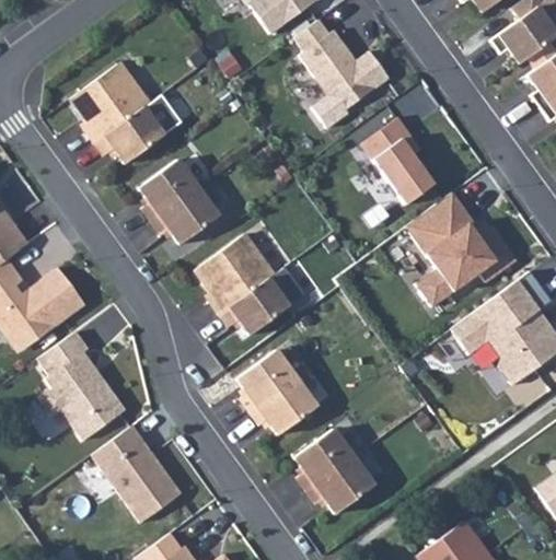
[(253,0),(250,3),(273,34),(319,0),(253,0)]
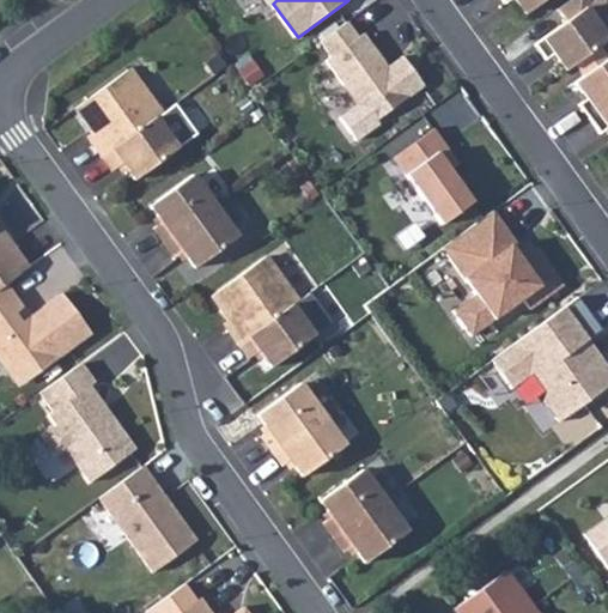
[(505,0),(509,4),(512,0),(517,0),(528,14),(547,0),(505,0)]
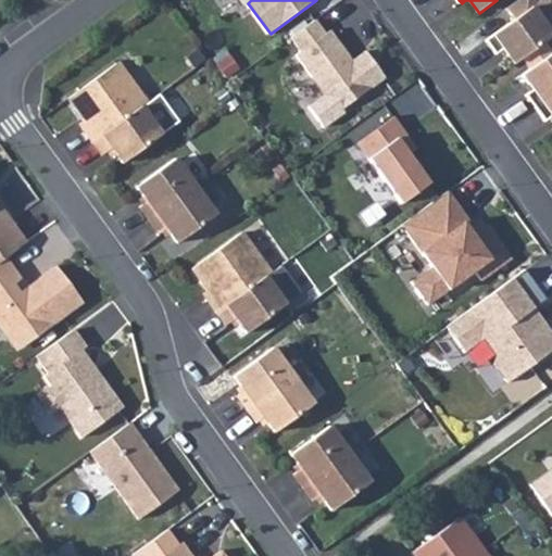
[(535,8),(489,40),(498,54),(505,49),(516,64),(551,39),(551,30),(535,8)]
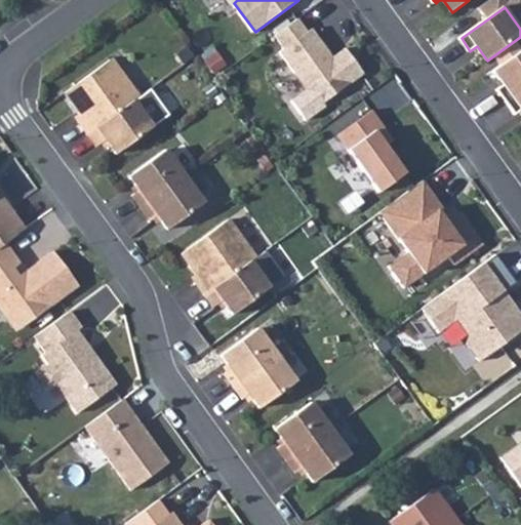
[(299,18),(277,35),(287,50),(283,53),(298,76),(302,74),(324,104),(366,74),(348,48),(331,61),(321,46),(324,44),(314,29),(309,32),(299,18)]
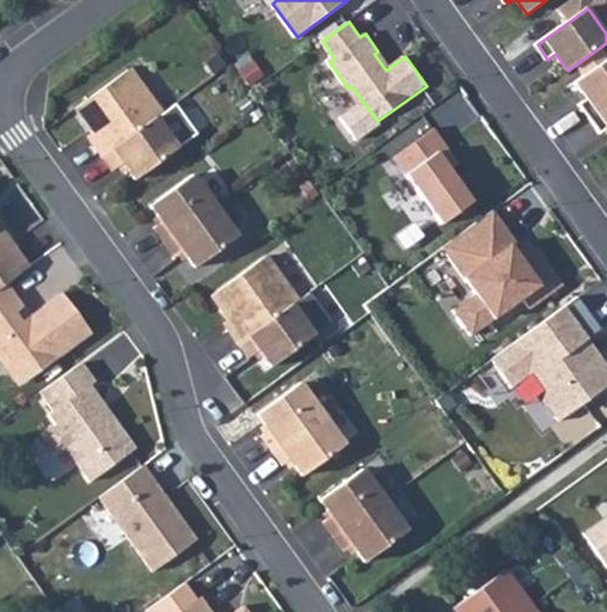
[(601,46),(577,63),(586,75),(606,60),(606,53),(601,46)]
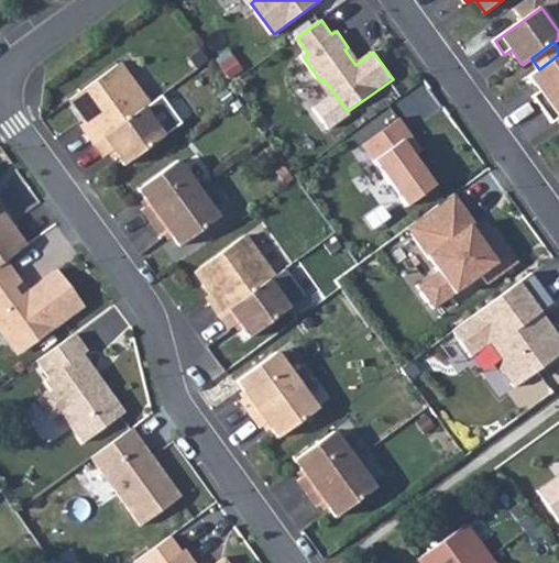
[(535,96),(545,109),(558,98),(558,55),(539,69),(530,76),(541,90),(535,96)]
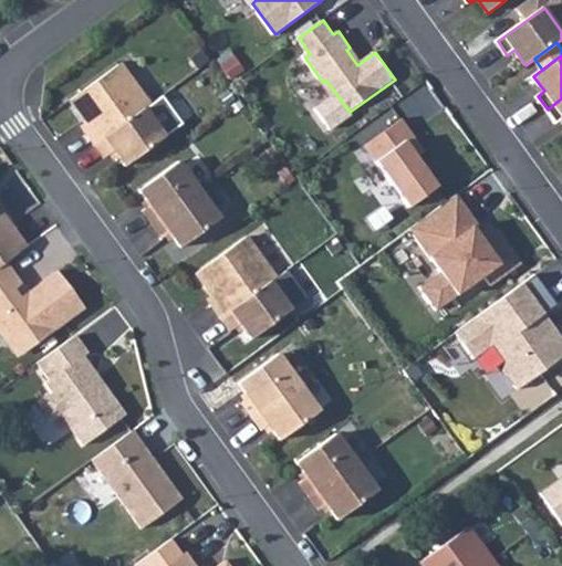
[(123,63),(72,100),(92,128),(87,132),(97,145),(147,108),(153,104),(123,63)]
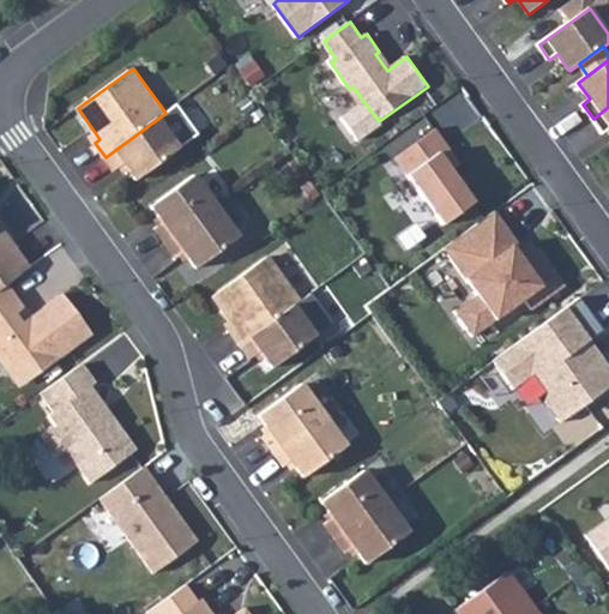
[(608,107),(594,119),(604,134),(608,132),(608,107)]
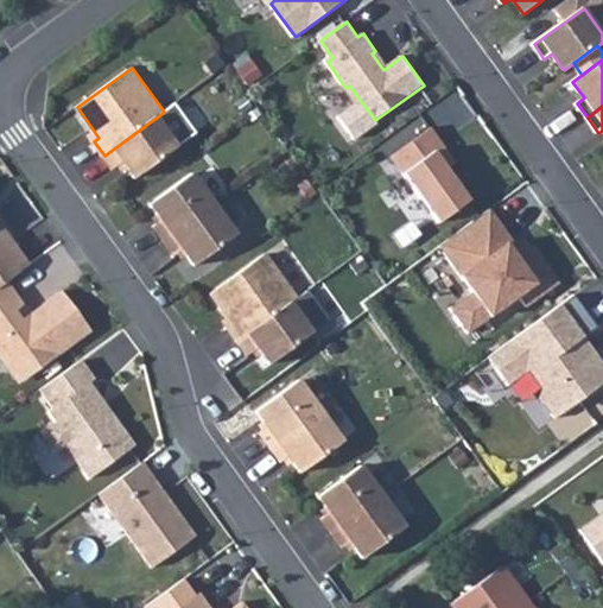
[(158,116),(105,156),(115,170),(126,162),(137,178),(181,146),(158,116)]
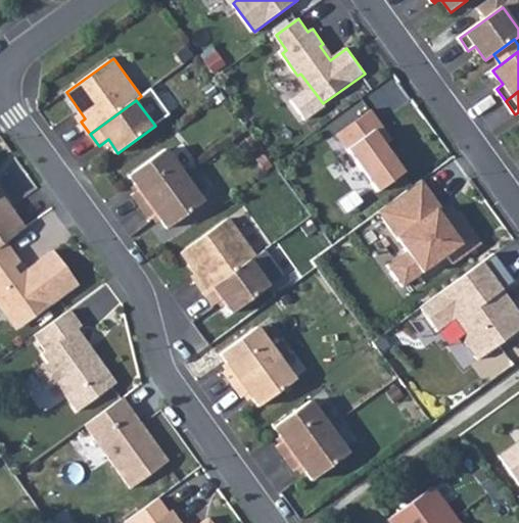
[(373,109),(338,134),(380,191),(406,173),(386,145),(394,139),(373,109)]
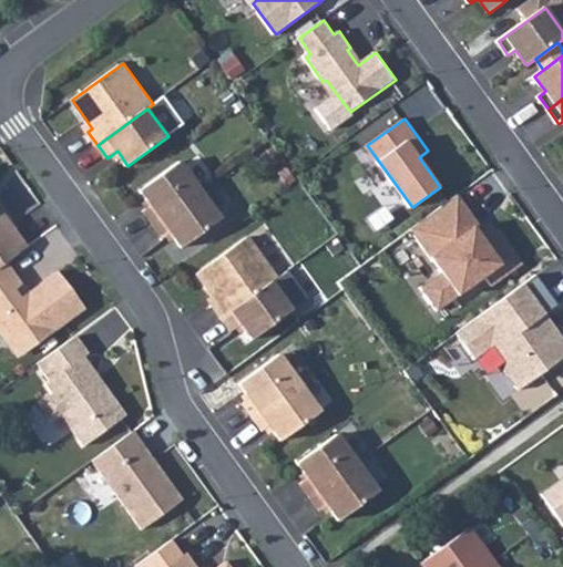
[(155,224),(202,189),(182,161),(142,189),(153,205),(145,210),(155,224)]
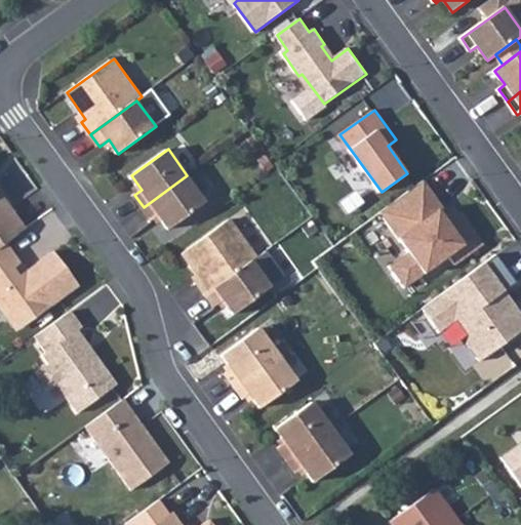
[(169,229),(206,202),(187,175),(144,207),(153,219),(159,215),(169,229)]
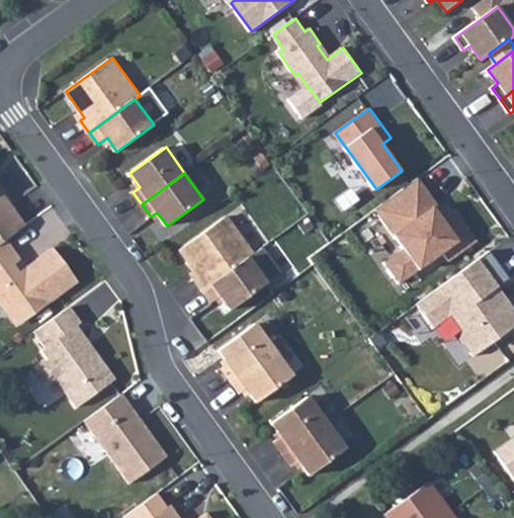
[(424,174),(379,203),(408,246),(389,259),(401,277),(443,249),(453,264),(484,244),(458,206),(449,212),(424,174)]
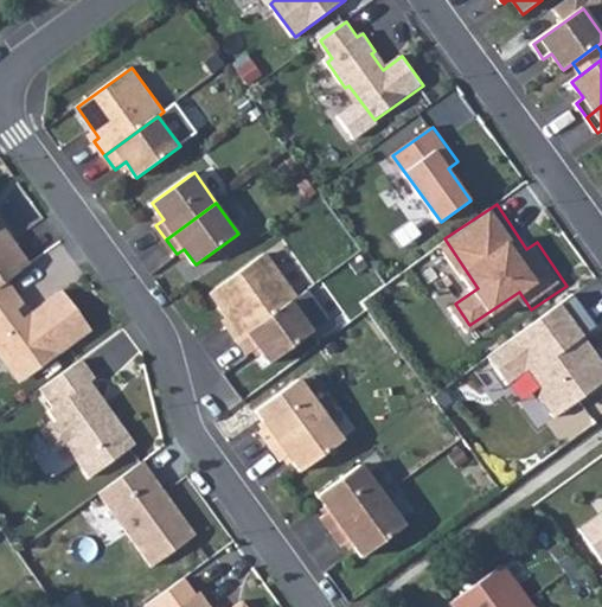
[(0,286),(8,280),(31,264),(0,221),(0,286)]
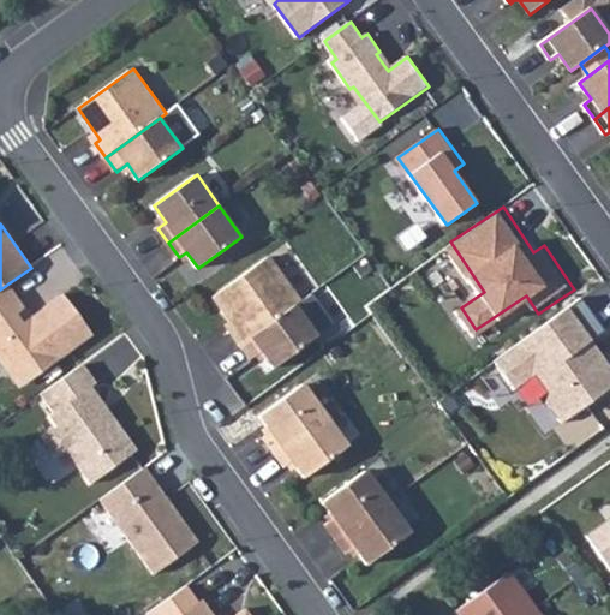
[(270,256),(215,297),(237,327),(232,330),(243,345),(297,305),(303,302),(270,256)]
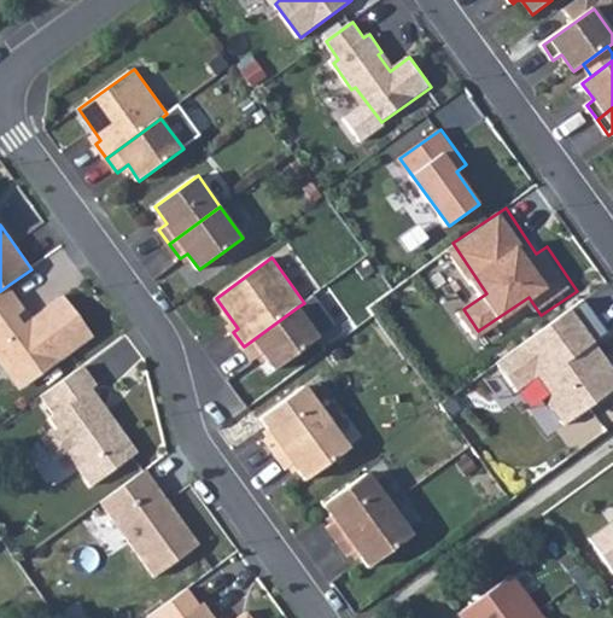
[(0,291),(0,355),(19,383),(29,384),(94,337),(64,296),(24,325),(17,315),(27,309),(9,285),(0,291)]
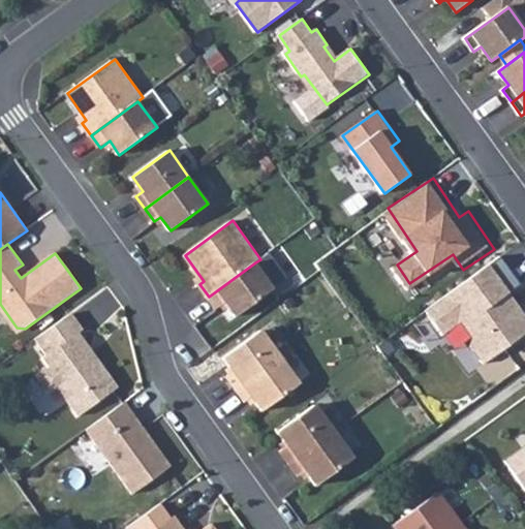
[(501,256),(427,310),(444,335),(463,321),(474,337),(473,347),(486,364),(524,334),(524,311),(511,292),(522,284),(501,256)]
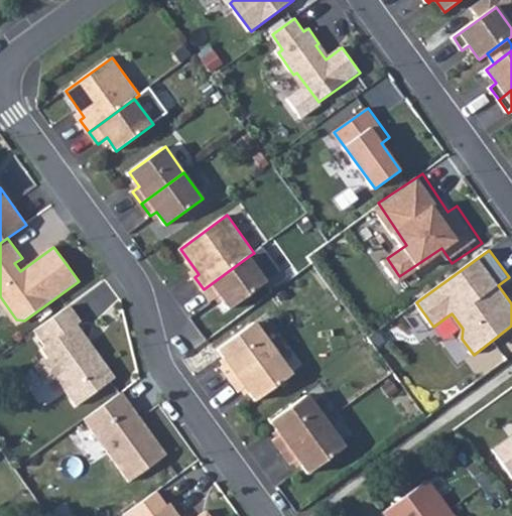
[(249,256),(204,289),(213,301),(222,295),(231,308),(267,282),(249,256)]
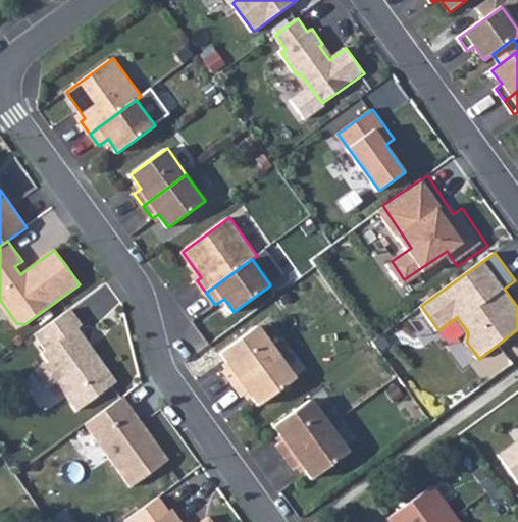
[(71,309),(36,334),(47,350),(43,353),(49,361),(38,370),(51,388),(59,382),(80,411),(118,382),(80,327),(83,325),(71,309)]
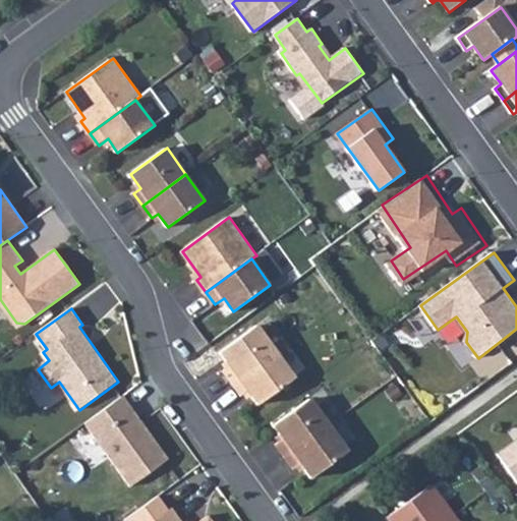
[(234,383),(277,351),(257,325),(221,352),(231,365),(225,370),(234,383)]
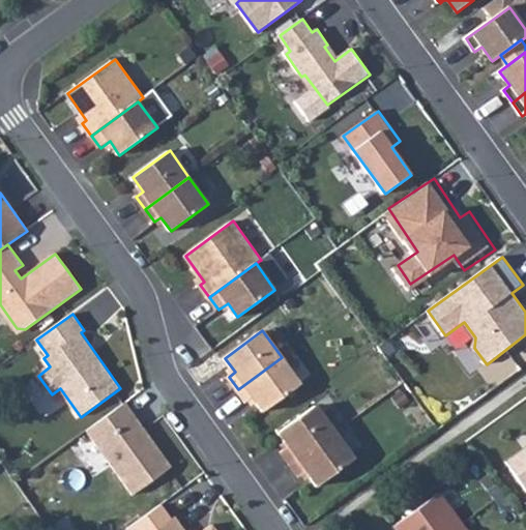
[(264,411),(301,384),(282,357),(238,389),(247,403),(254,398),(264,411)]
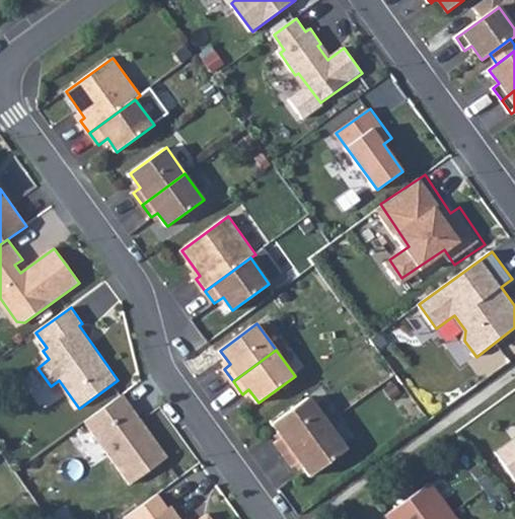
[(124,394),(86,421),(132,484),(169,457),(124,394)]
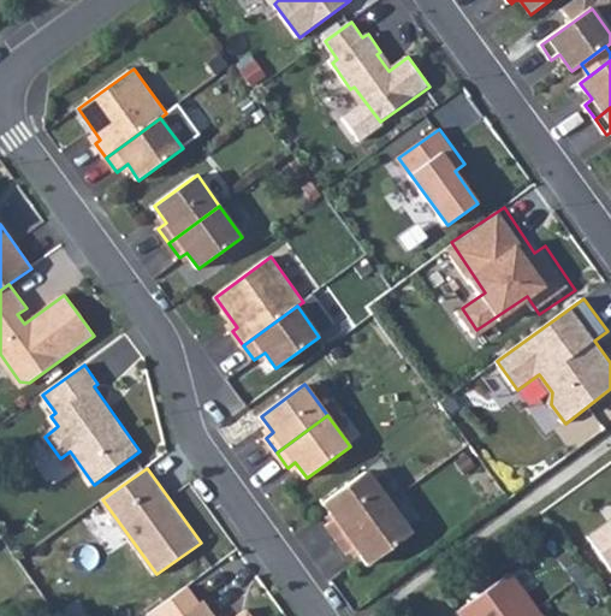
[(339,539),(391,502),(368,471),(325,503),(337,519),(328,525),(339,539)]
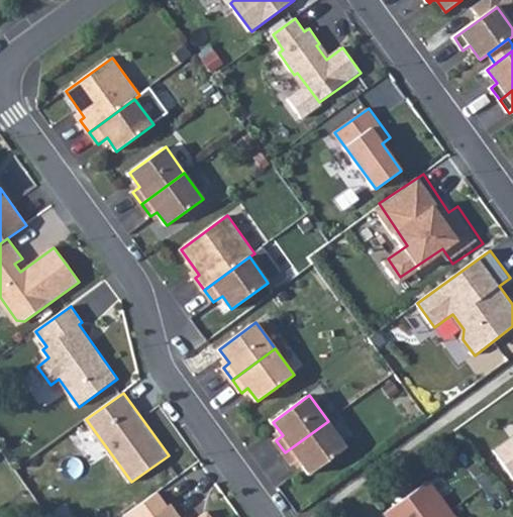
[(311,474),(346,447),(328,421),(285,452),(294,466),(301,460),(311,474)]
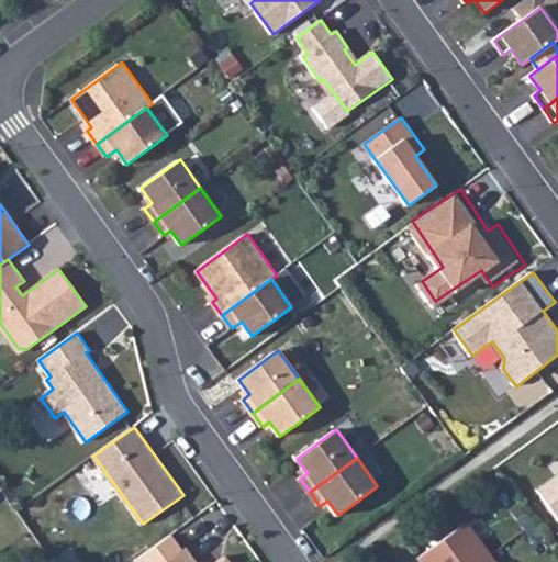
[(557,475),(539,490),(557,514),(557,475)]
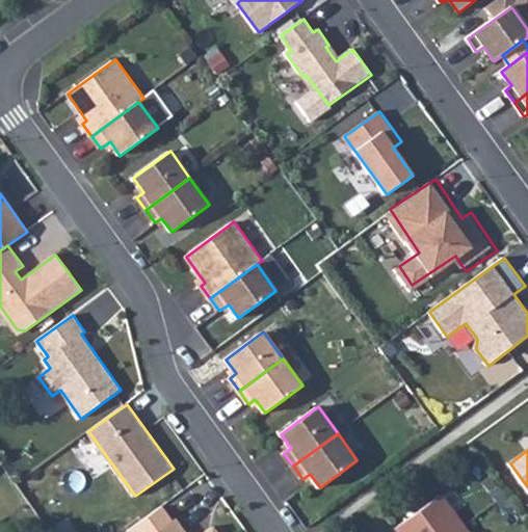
[(446,496),(398,529),(400,531),(457,531),(468,526),(446,496)]
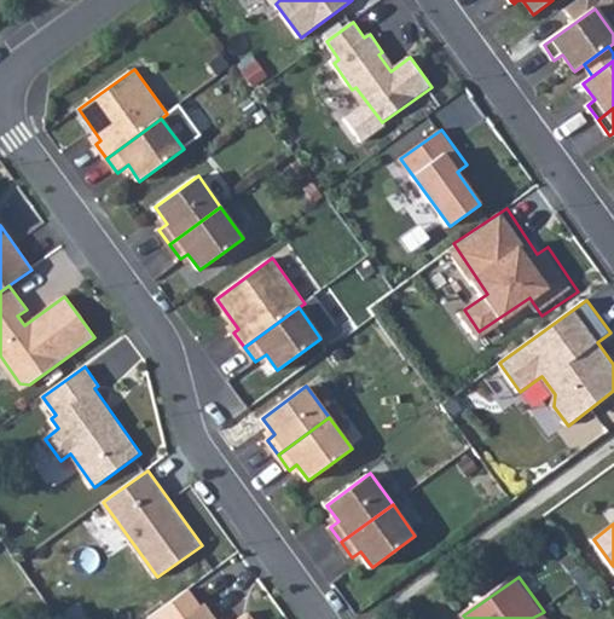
[(183,618),(254,618),(250,612),(239,618),(216,618),(206,603),(183,618)]
